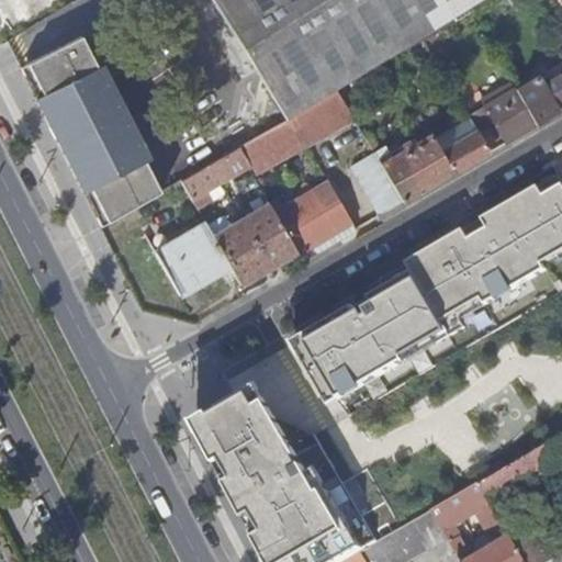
[(289,117),(336,91),(481,0),(210,0),(245,56),(283,120),(289,117)]
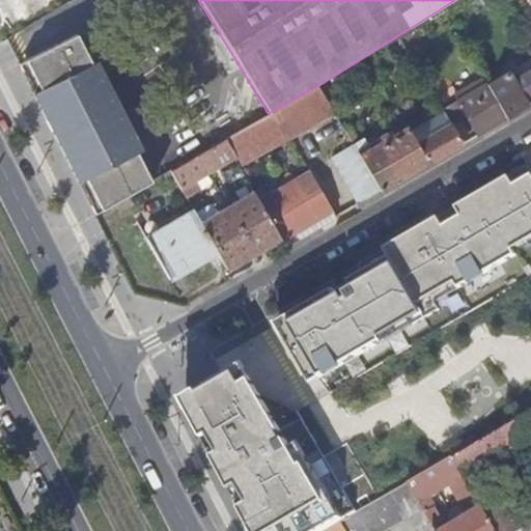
[(98,207),(148,182),(75,34),(23,61),(37,90),(31,94),(75,182),(82,177),(98,207)]
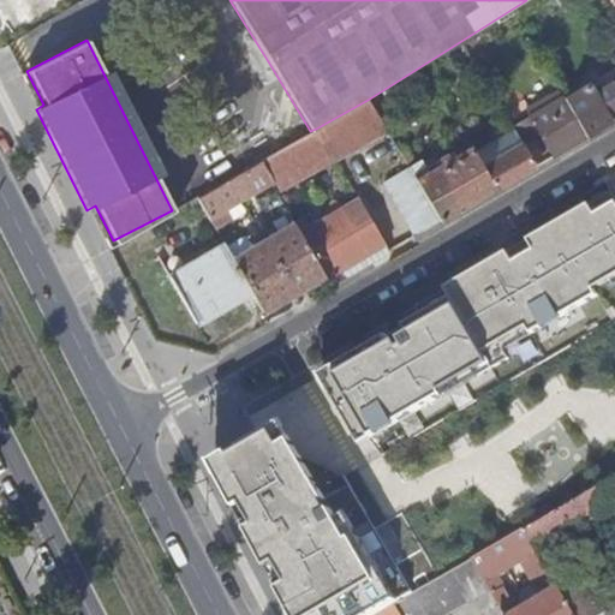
[(27,71),(18,73),(36,109),(43,105),(27,71)]
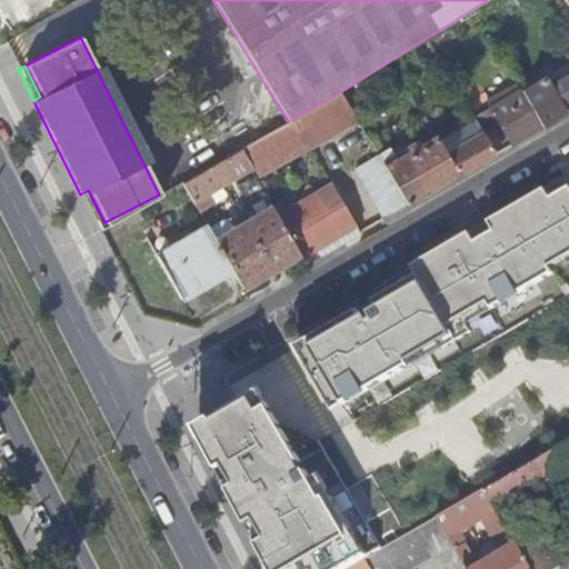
[(522,89),(543,126),(568,110),(568,83),(566,78),(549,87),(543,78),(522,89)]
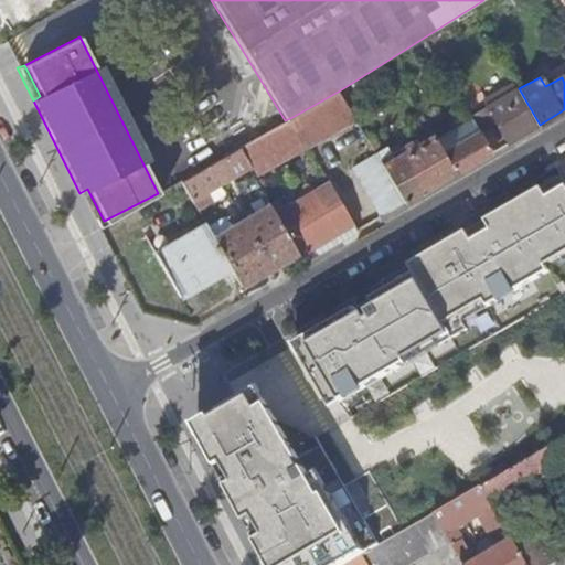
[(491,115),(508,144),(540,125),(519,88),(487,107),(488,109),(483,113),(487,118),(491,115)]
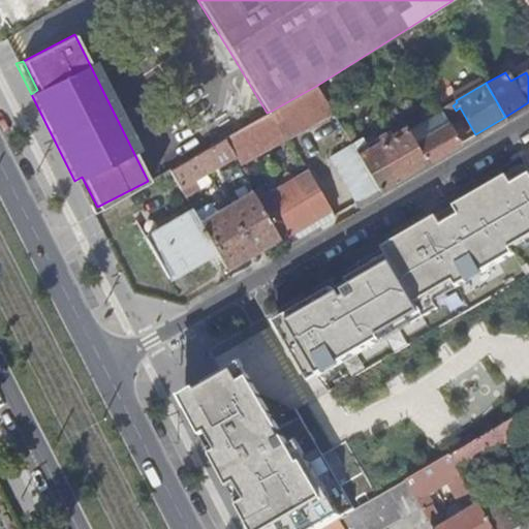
[(286,136),(332,111),(316,86),(272,111),(286,136)]
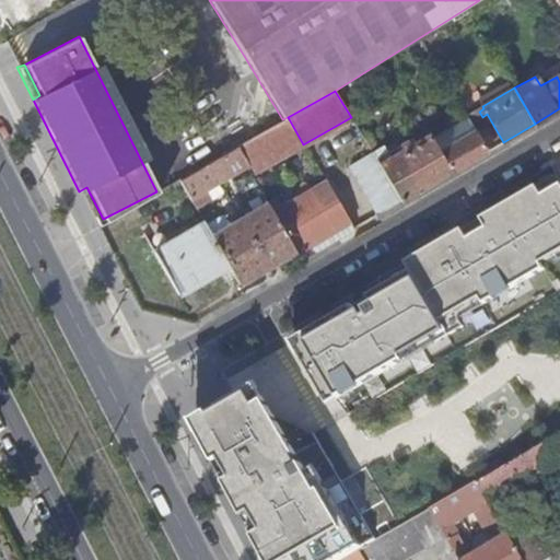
[(411,119),(422,139),(429,135),(418,115),(411,119)]
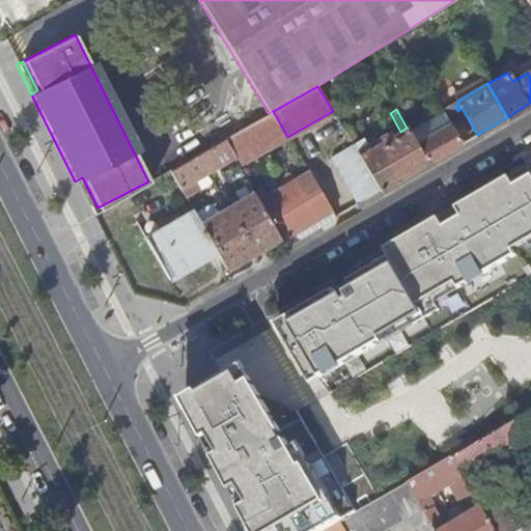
[(273,111),(268,113),(223,139),(234,157),(239,165),(287,137),(273,111)]
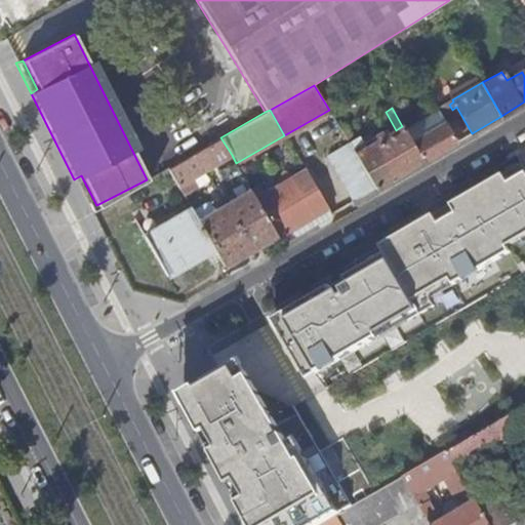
[(410,142),(423,162),(456,143),(445,122),(430,131),(426,126),(417,131),(419,135),(410,142)]
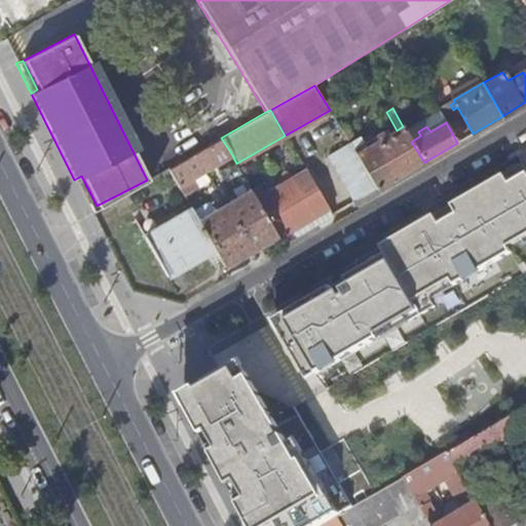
[(348,143),(376,190),(424,162),(411,142),(403,126),(397,130),(384,138),(382,133),(364,144),(360,137),(348,143)]
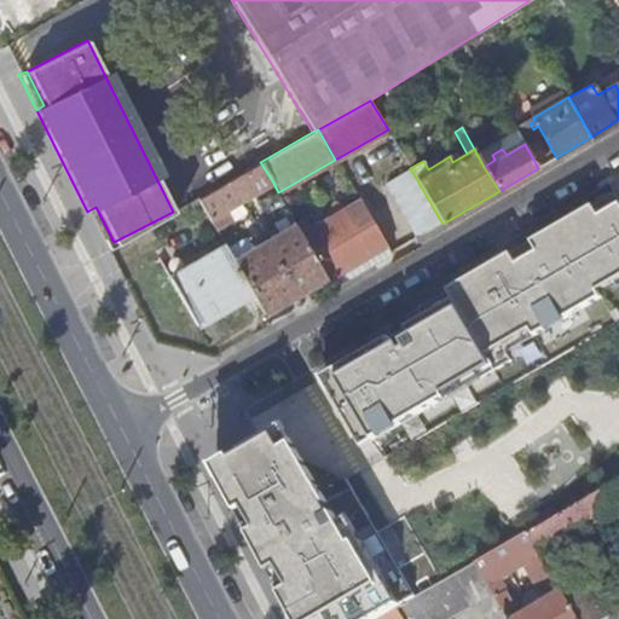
[(260,162),(197,198),(215,227),(232,219),(226,209),(273,183),(260,162)]
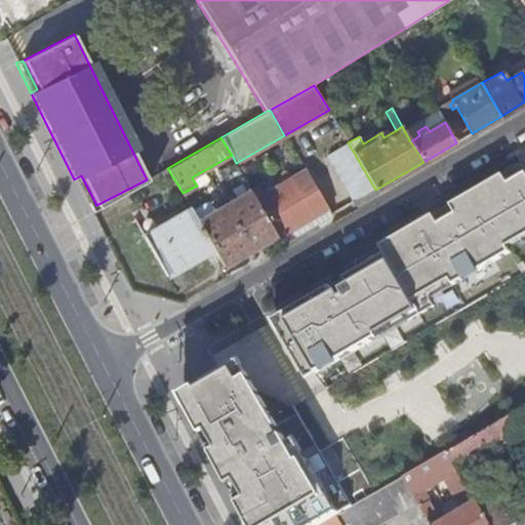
[(326,155),(354,202),(375,190),(348,143),(326,155)]
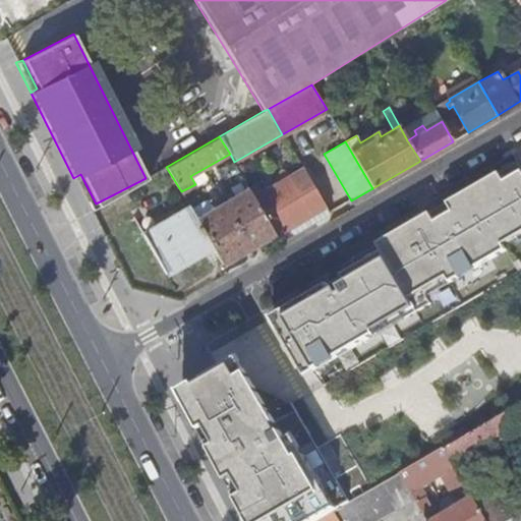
[(272,317),(314,369),(432,304),(427,295),(507,249),(504,245),(520,234),(520,167),(518,162),(403,229),(407,238),(272,317)]
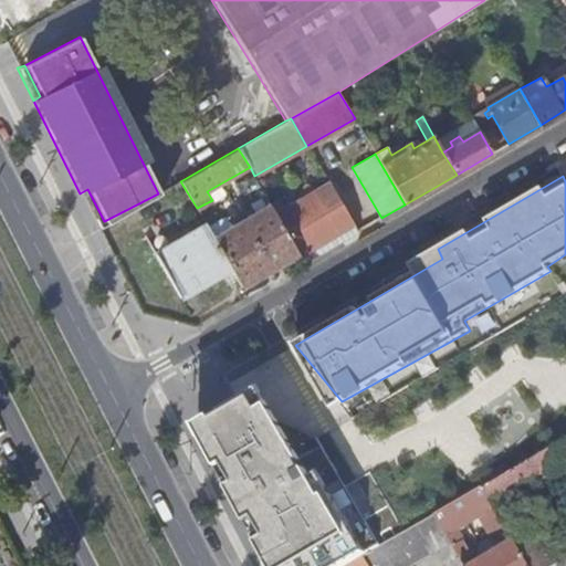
[(300,252),(301,254),(354,224),(328,181),(276,212),(300,252)]
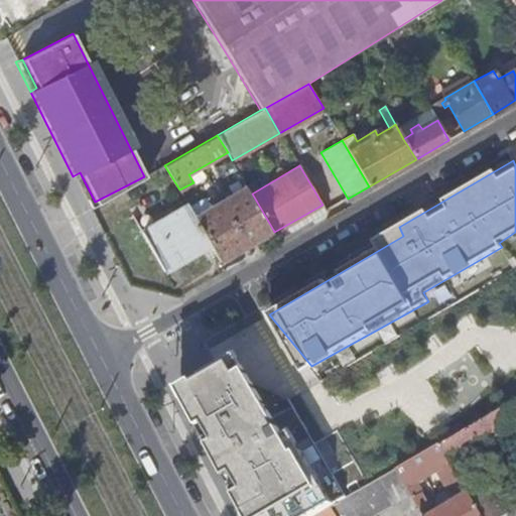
[(73,176),(88,206),(95,202),(80,172),(73,176)]
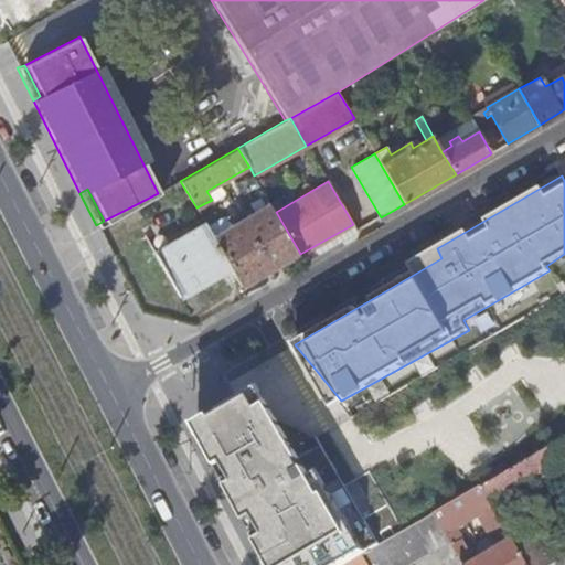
[(231,266),(241,284),(299,252),(276,212),(270,203),(213,236),(231,266)]
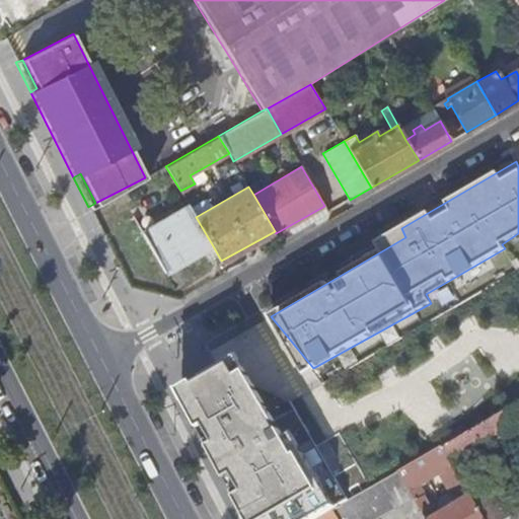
[(164,273),(212,244),(196,217),(189,206),(141,233),(164,273)]
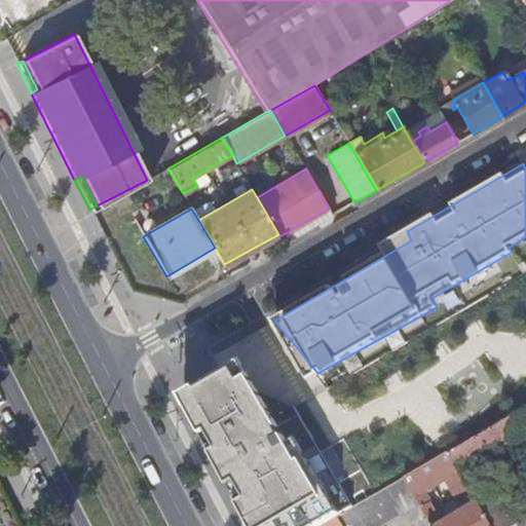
[(279,236),(284,243),(333,215),(329,209),(279,236)]
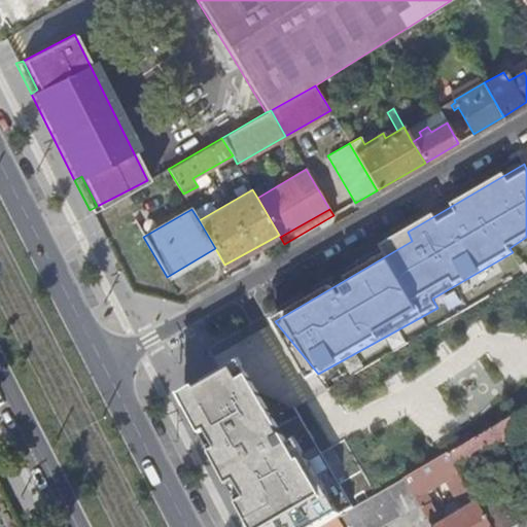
[(244,360),(183,394),(256,526),(274,526),(323,500),(244,360)]
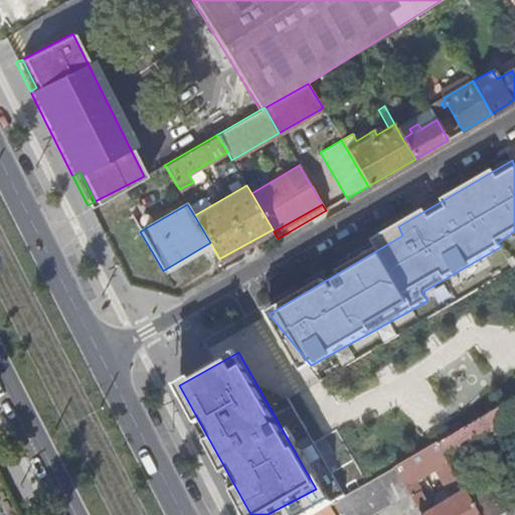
[(514,398),(480,419),(438,444),(460,481),(468,476),(465,471),(467,470),(459,458),(514,424),(514,398)]
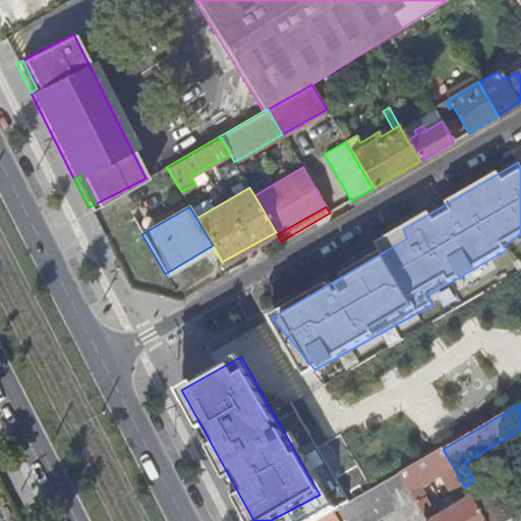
[(400,473),(415,499),(426,520),(484,520),(468,491),(465,486),(443,449),(400,473)]
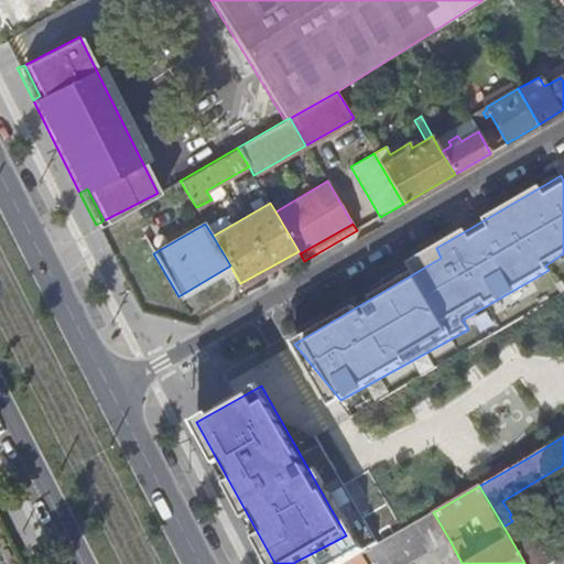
[(545,514),(551,532),(563,524),(563,502),(556,490),(529,506),(535,520),(545,514)]
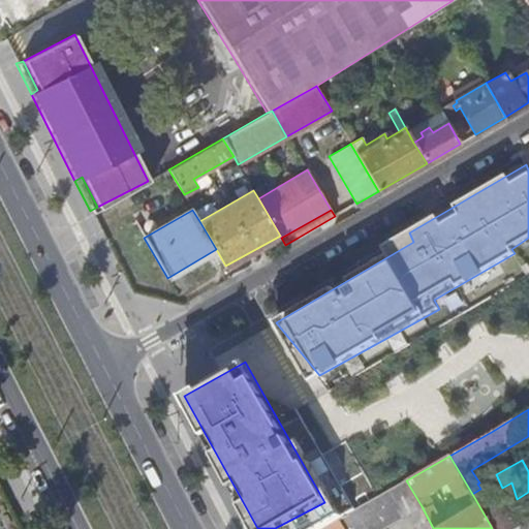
[(344,528),(381,528),(422,506),(406,480),(339,520),(344,528)]
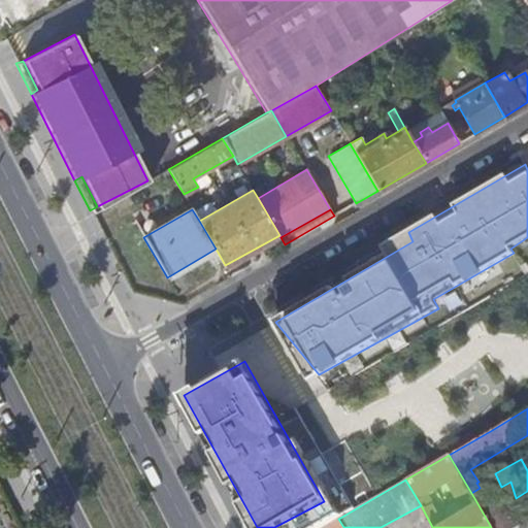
[(474,498),(491,527),(517,527),(520,527),(499,491),(485,499),(482,494),(474,498)]
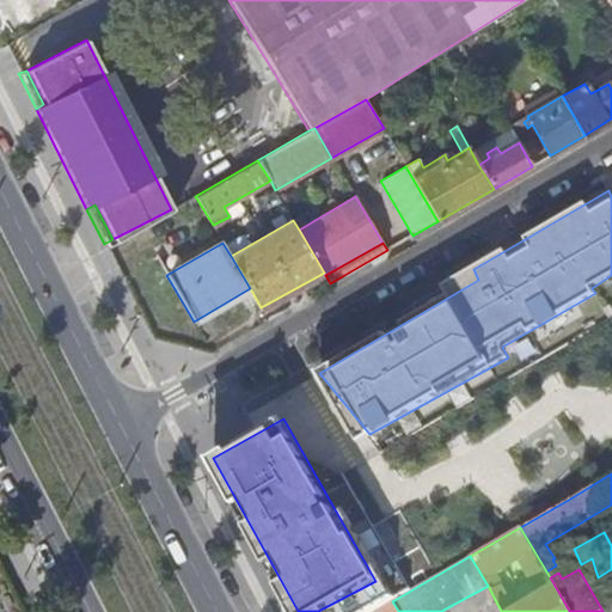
[(398,611),(392,601),(374,611),(398,611)]
